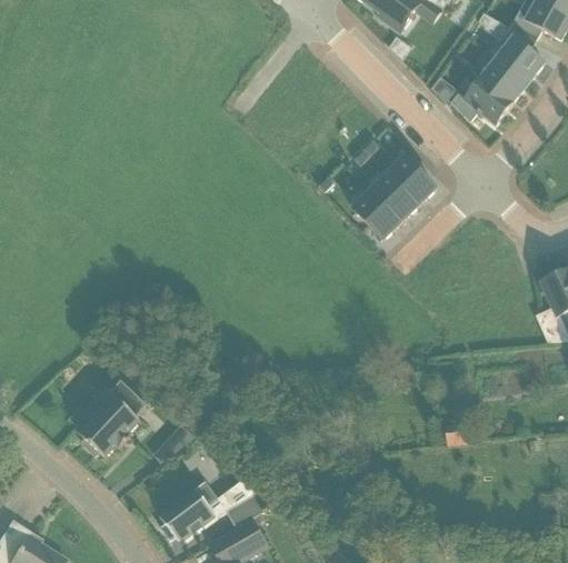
[(427,4),(430,0),(371,0),(381,7),(378,10),(401,28),(421,0),(427,4)]
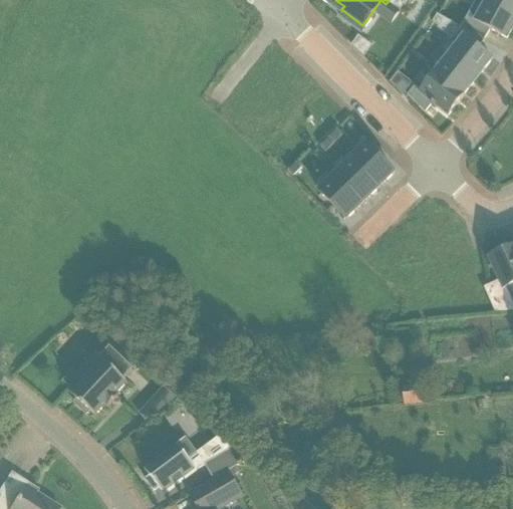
[(512,11),(492,0),(484,0),(474,17),(466,12),(460,23),(468,28),(483,36),(488,26),(505,35),(512,21),(512,11)]
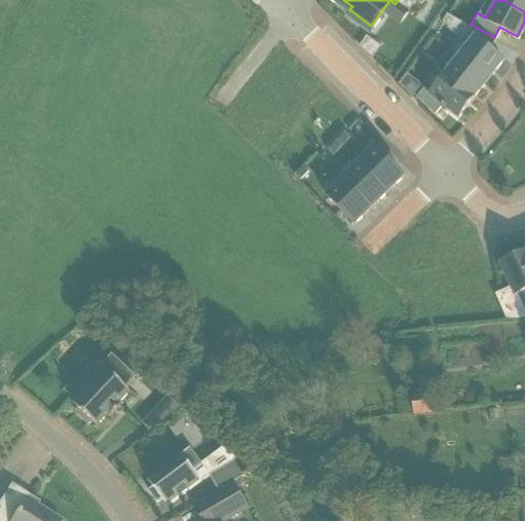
[(504,0),(524,11),(524,0),(504,0)]
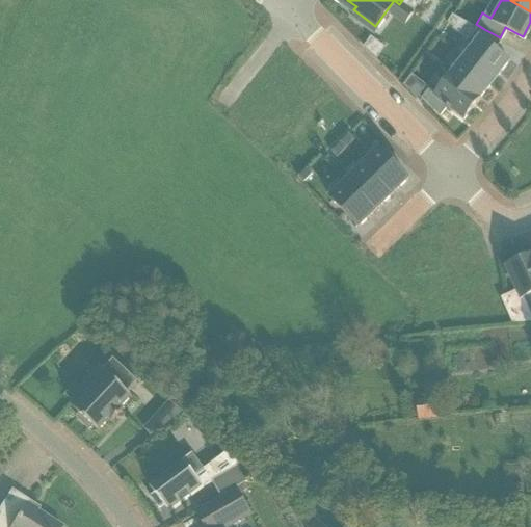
[(457,16),(451,11),(446,20),(453,23),(457,16)]
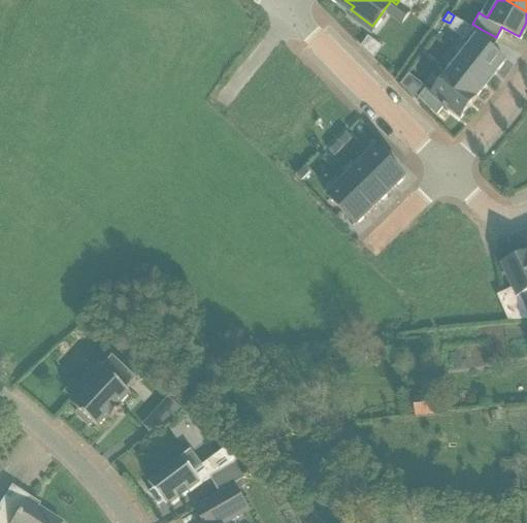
[(472,37),(460,54),(489,76),(504,57),(490,45),(496,37),(481,29),(472,24),(466,32),(472,37)]
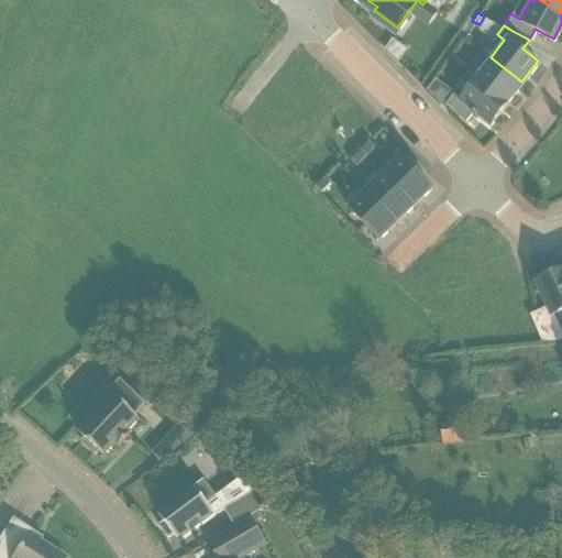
[(491,57),(474,77),(506,102),(521,81),(491,57)]
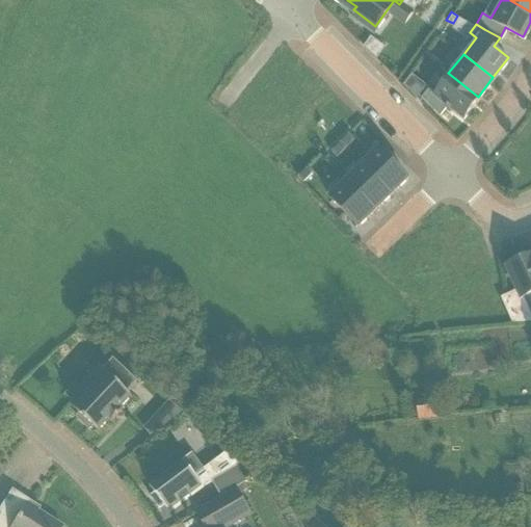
[(478,97),(448,73),(434,91),(427,86),(420,95),(439,113),(445,105),(448,108),(450,106),(462,116),(478,97)]
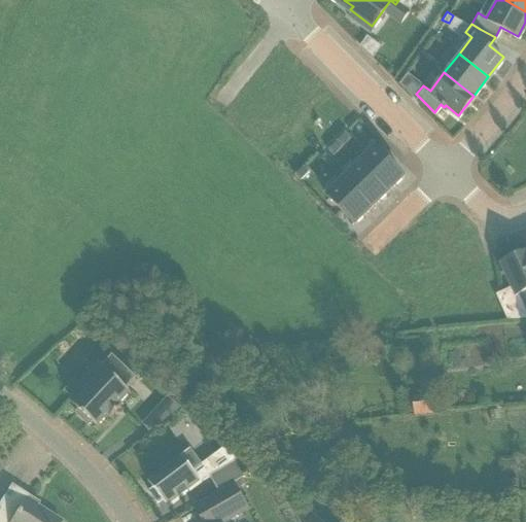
[(341,143),(350,135),(344,129),(336,138),(341,143)]
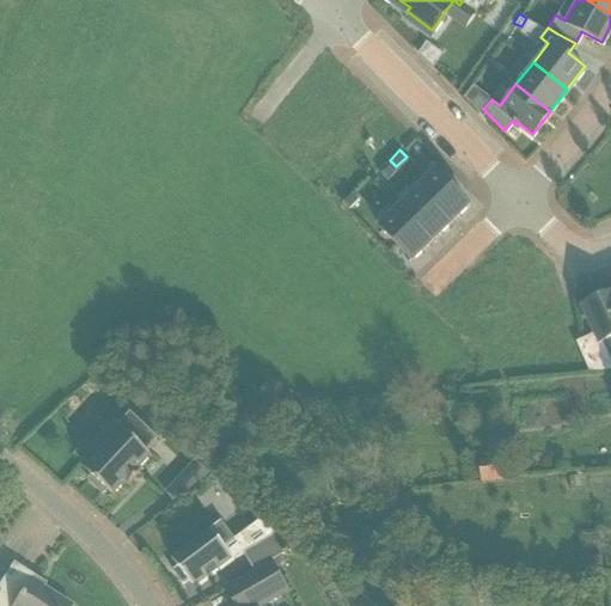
[(386,177),(396,166),(390,160),(379,170),(386,177)]
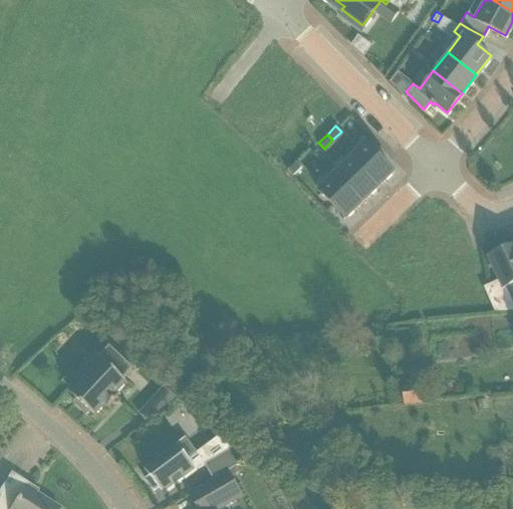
[(394,170),(365,141),(348,157),(376,186),(394,170)]
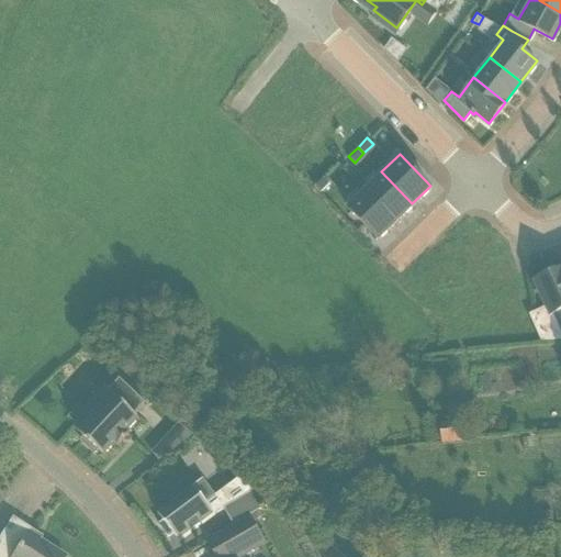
[(412,203),(381,171),(365,188),(395,220),(412,203)]
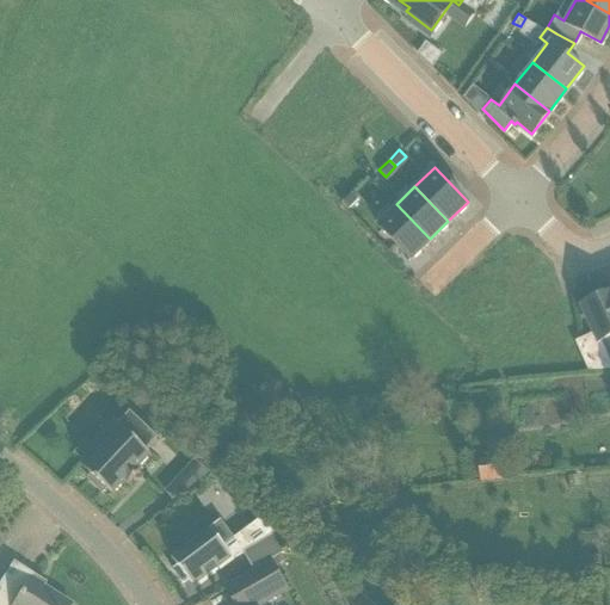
[(347,205),(357,196),(351,189),(340,199),(347,205)]
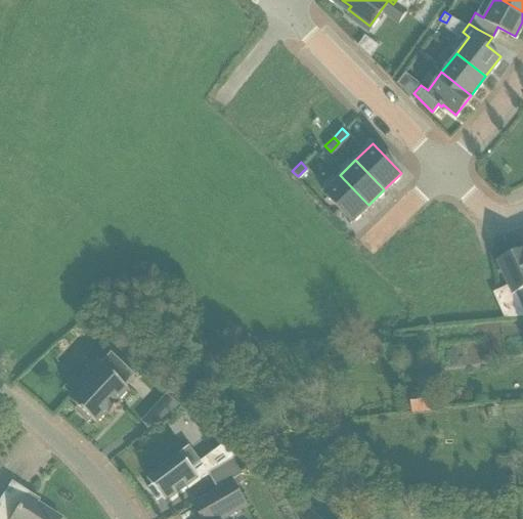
[(368,205),(340,175),(323,191),(352,220),(368,205)]
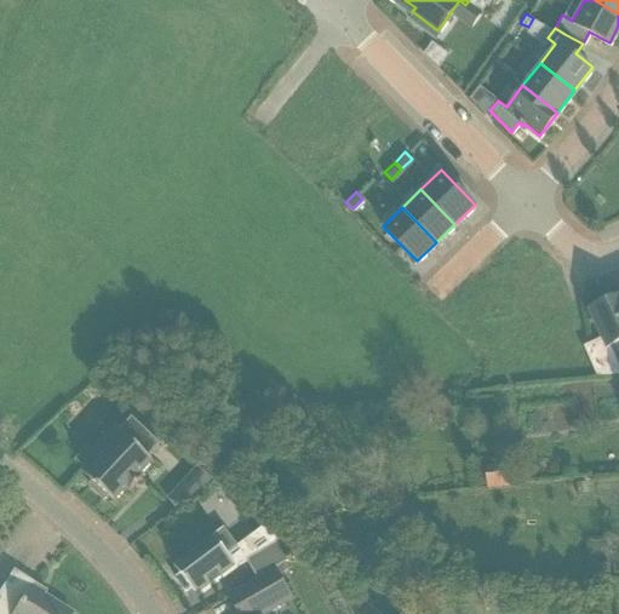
[(618,338),(618,294),(606,300),(605,298),(591,304),(592,307),(590,308),(603,337),(606,344),(609,343),(618,338)]
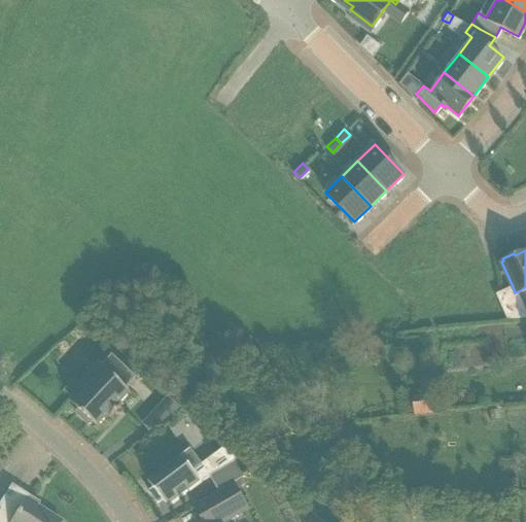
[(513,286),(496,293),(506,317),(525,316),(525,315),(525,309),(518,291),(515,292),(513,286)]
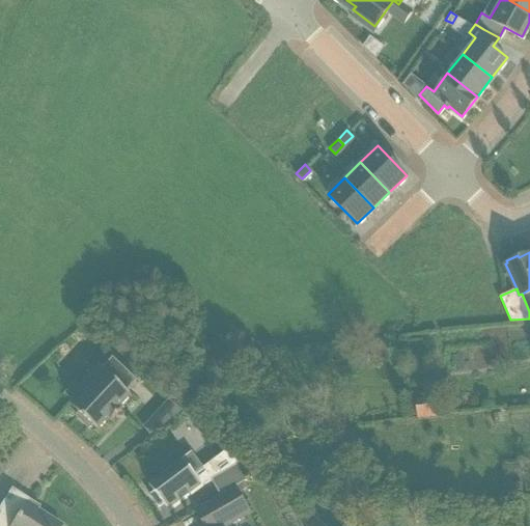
[(135,377),(111,354),(101,364),(98,361),(83,377),(91,384),(72,404),(78,409),(75,412),(87,424),(90,421),(96,426),(108,414),(111,417),(120,407),(117,404),(130,391),(124,387),(135,377)]
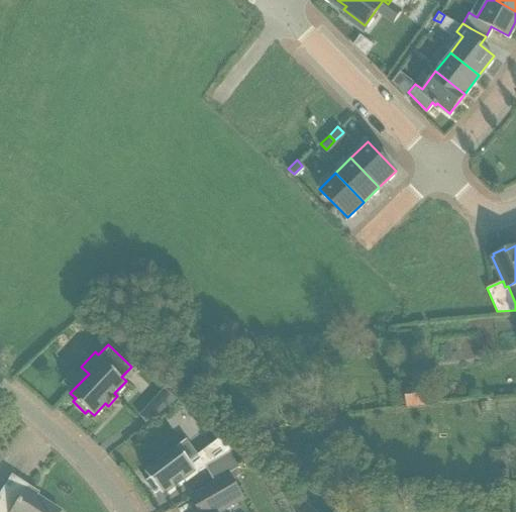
[(428,383),(403,386),(405,400),(429,397),(428,383)]
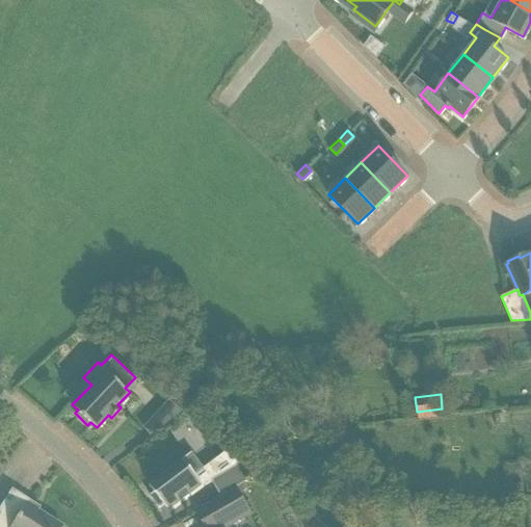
[(168,397),(160,406),(171,417),(183,410),(168,397)]
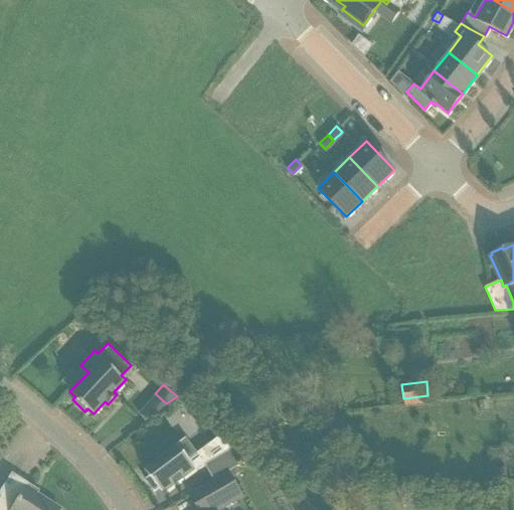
[(195,450),(184,436),(143,467),(148,474),(144,477),(152,488),(156,485),(162,492),(195,468),(187,457),(195,450)]
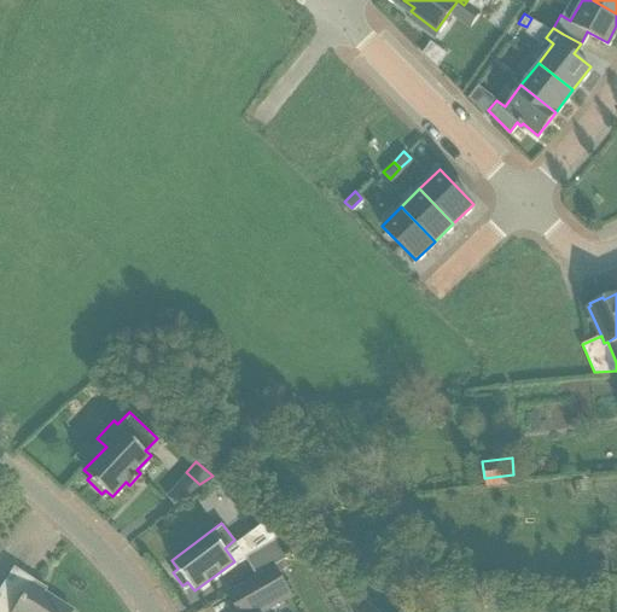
[(244,554),(255,573),(272,564),(272,563),(301,547),(283,531),(244,554)]
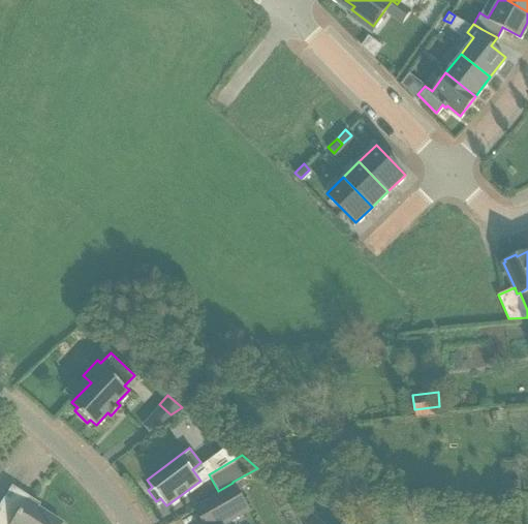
[(500,476),(499,488),(520,488),(520,476),(500,476)]
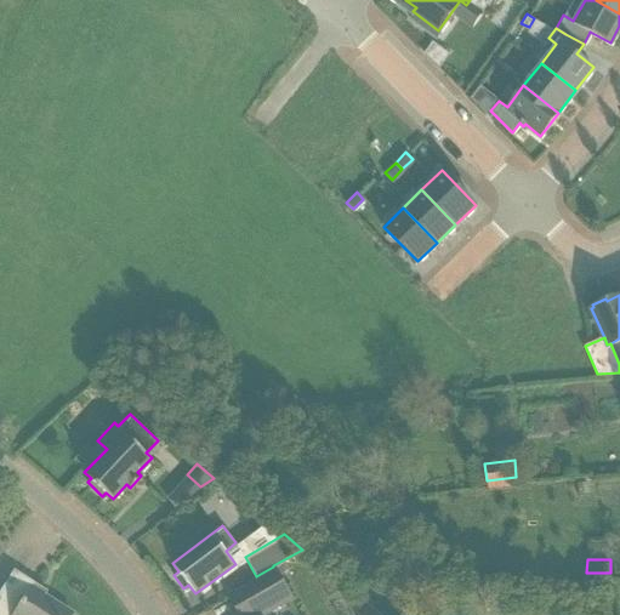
[(11,567),(0,582),(0,614),(67,614),(70,611),(37,588),(39,585),(11,567)]
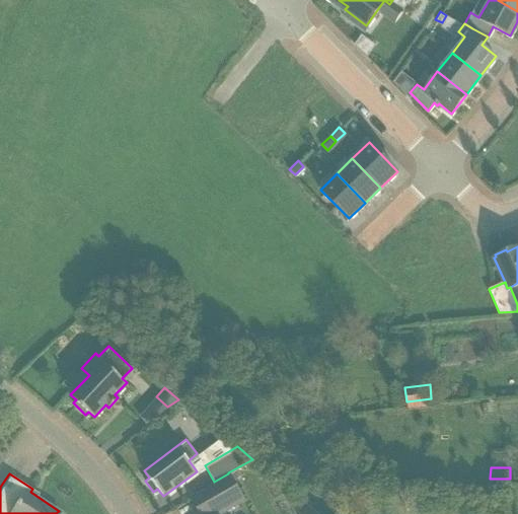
[(190,495),(200,513),(201,513),(210,513),(241,497),(228,473),(214,482),(190,495)]
